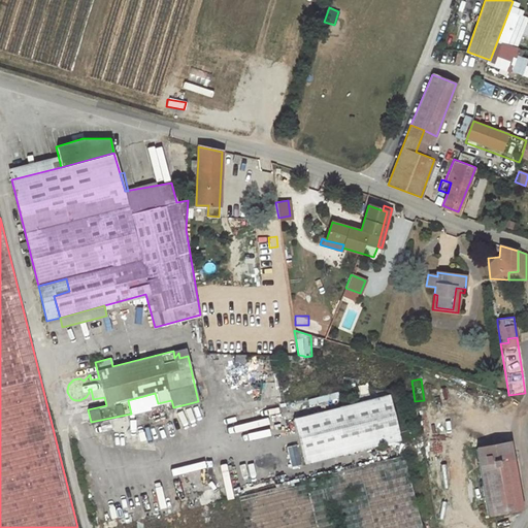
[(332,423),(315,428),(320,453),(399,433),(390,395),(329,410),(332,423)]
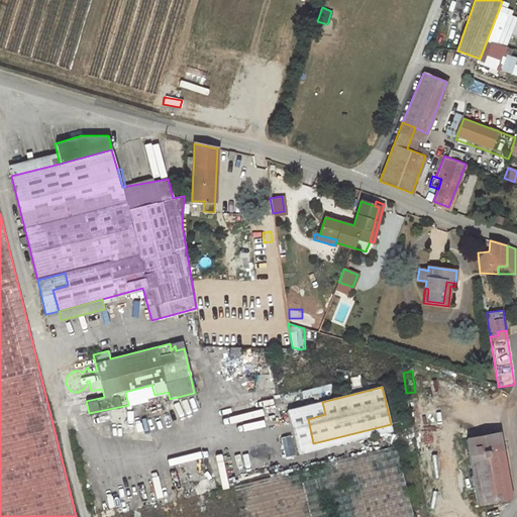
[(130,393),(128,395),(128,398),(128,400),(130,402),(132,403),(136,402),(137,401),(138,399),(138,398),(138,395),(136,393),(132,392),(130,393)]
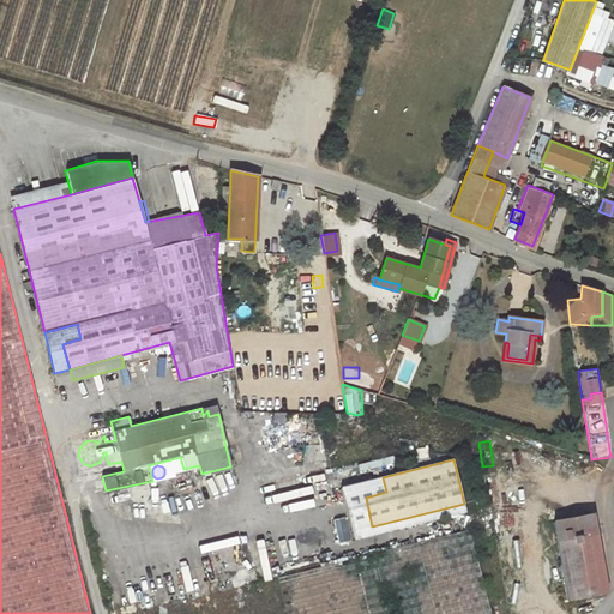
[(176,475),(174,477),(173,481),(173,486),(175,489),(179,491),(180,492),(186,491),(188,488),(191,485),(191,481),(190,477),(188,476),(186,474),(182,474),(179,474),(176,475)]
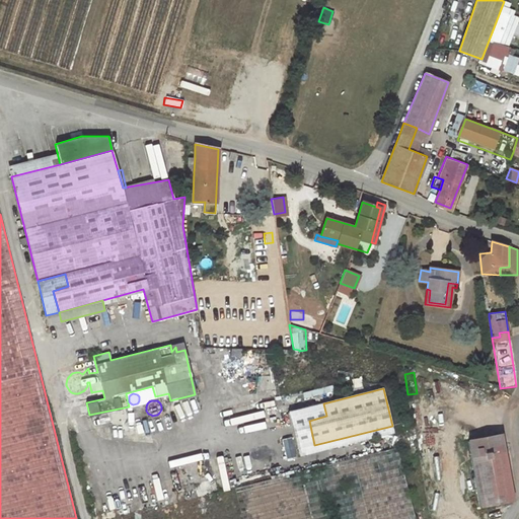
[(323,403),(307,408),(309,421),(326,416),(323,403)]
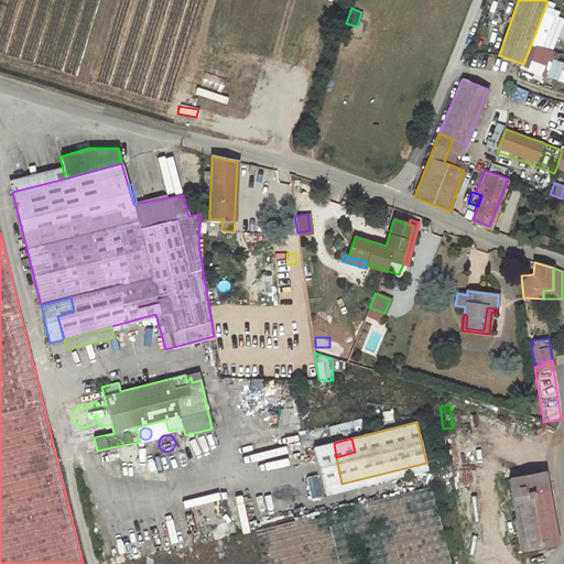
[(336,457),(334,443),(313,448),(323,488),(342,484),(336,457)]
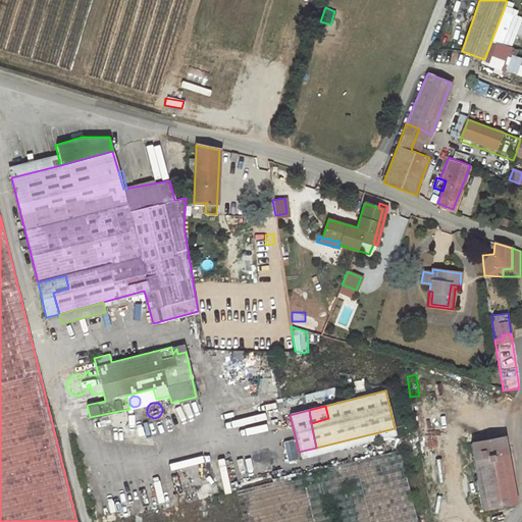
[(505,436),(471,442),(484,509),(517,503),(505,436)]
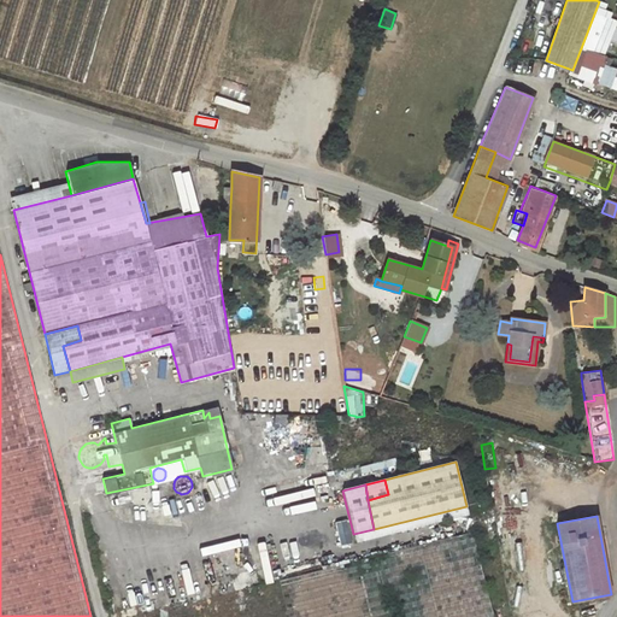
[(493,616),(472,533),(280,581),(288,616),(493,616)]
